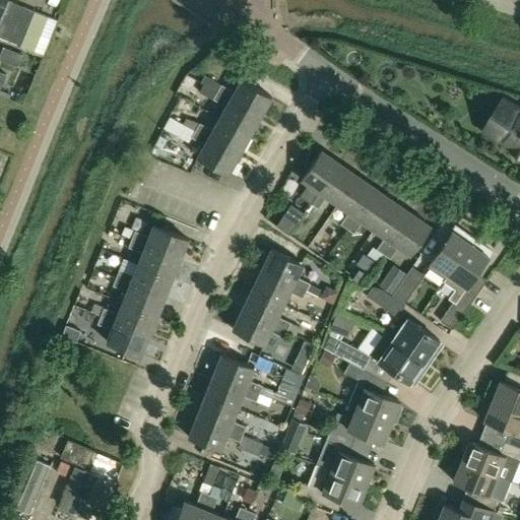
[(35,10),(8,0),(0,0),(0,36),(20,44),(35,10)]
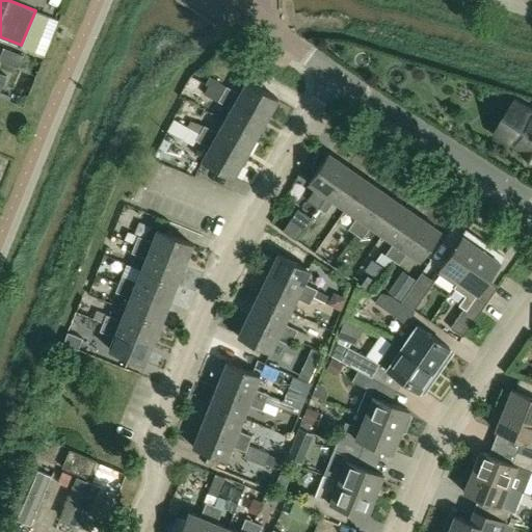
[(53,44),(59,15),(35,9),(29,38),(53,44)]
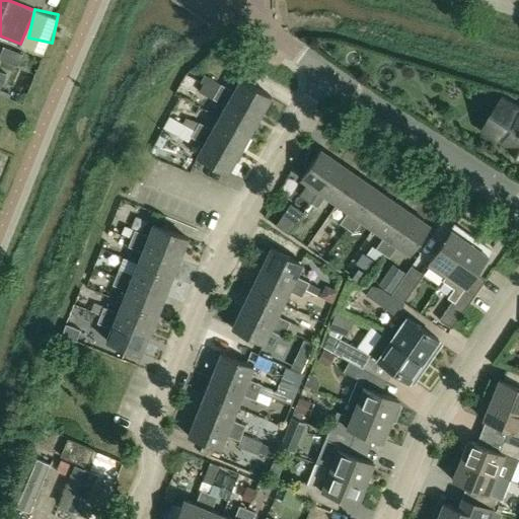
[(216,91),(260,116),(271,96),(239,79),(232,91),(220,84),(216,91)]
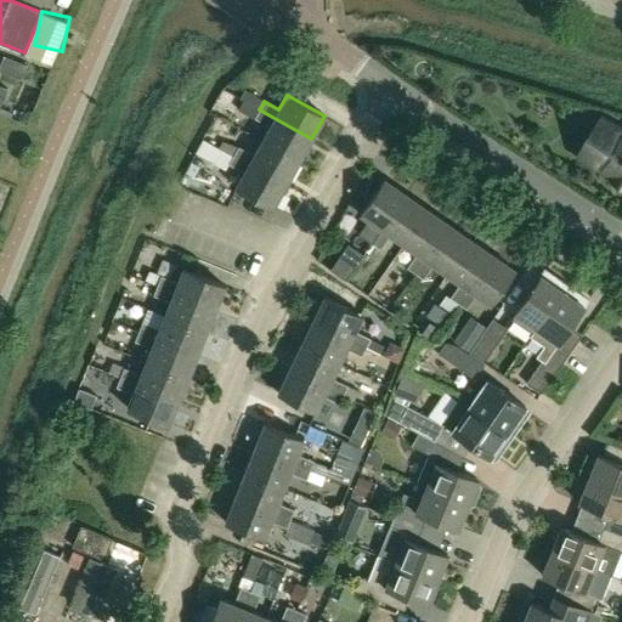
[(298,162),(311,139),(259,109),(254,118),(269,126),(261,141),(298,162)]
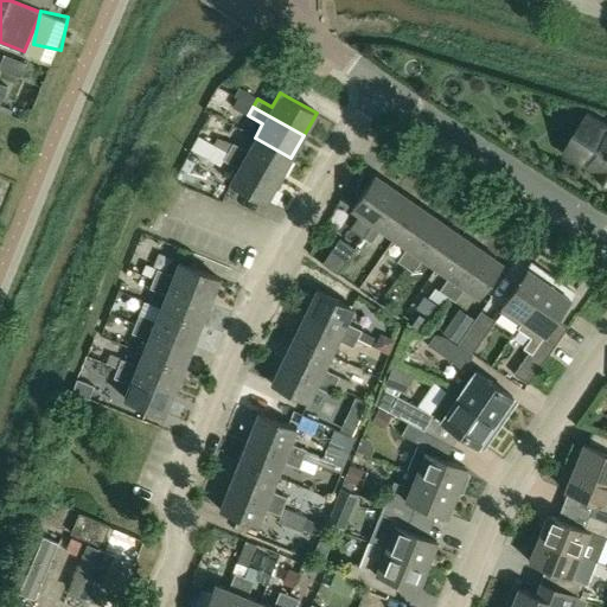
[(606,127),(600,123),(579,159),(598,171),(599,172),(599,171),(606,176),(606,127)]
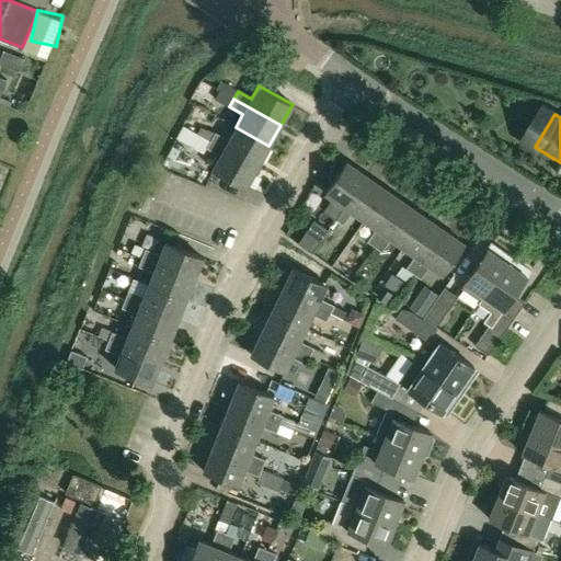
[(183,125),(176,138),(203,152),(205,148),(209,140),(183,125)]
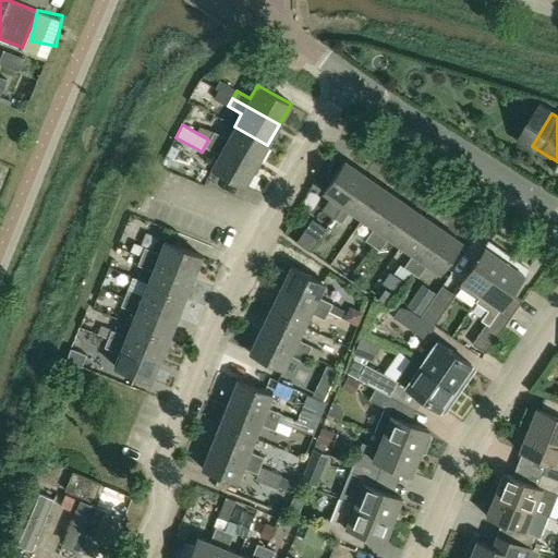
[(255,166),(267,145),(234,126),(227,138),(214,131),(208,140),(255,166)]
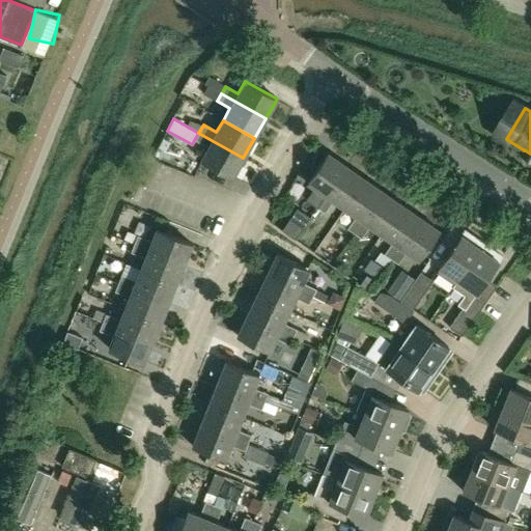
[(243,158),(198,133),(194,140),(207,147),(200,160),(232,177),(243,158)]
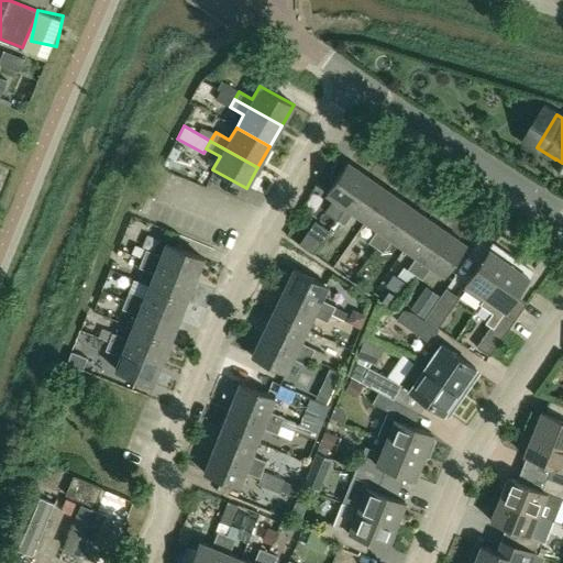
[(323,211),(329,216),(337,220),(367,176),(348,162),(326,194),(333,198),(323,211)]
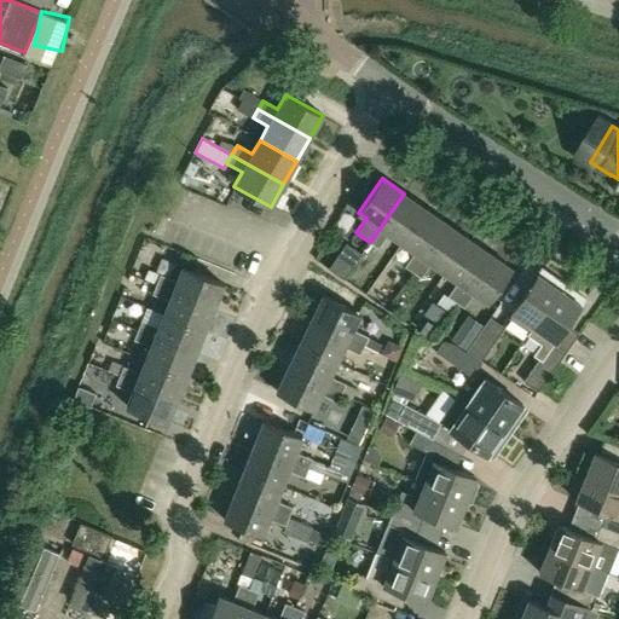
[(424,208),(404,194),(370,242),(377,248),(388,233),(400,243),(424,208)]
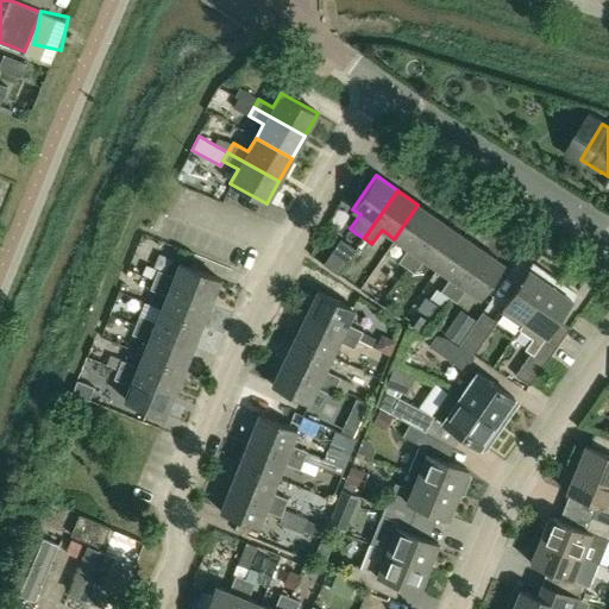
[(395,283),(406,268),(439,219),(418,205),(394,239),(408,248),(387,277),(395,283)]
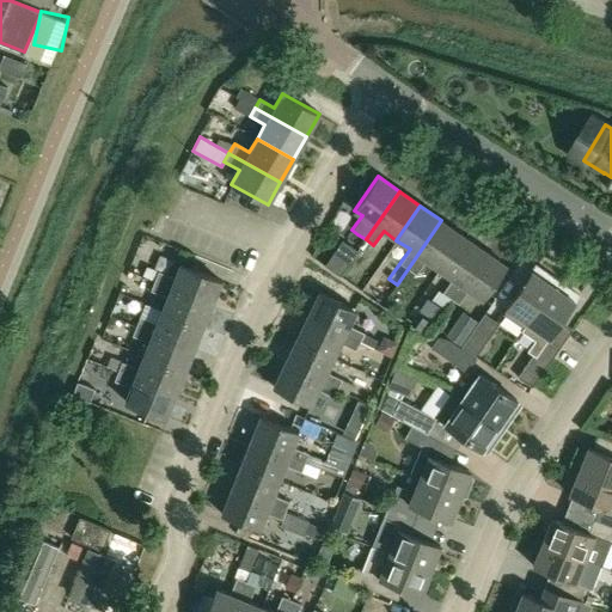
[(463,236),(441,220),(408,269),(416,275),(426,261),(439,269),(463,236)]
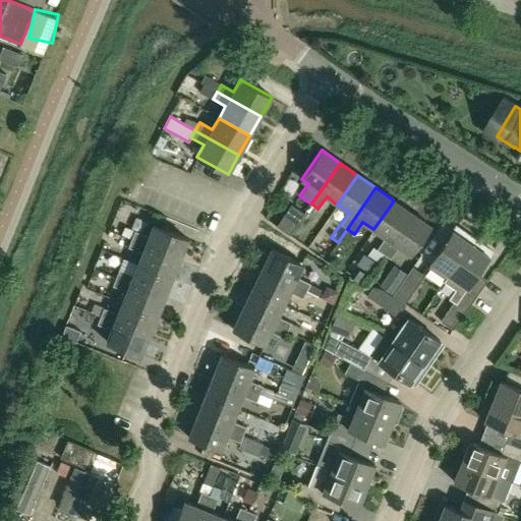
[(394,200),(373,229),(385,237),(377,249),(384,254),(412,213),(394,200)]
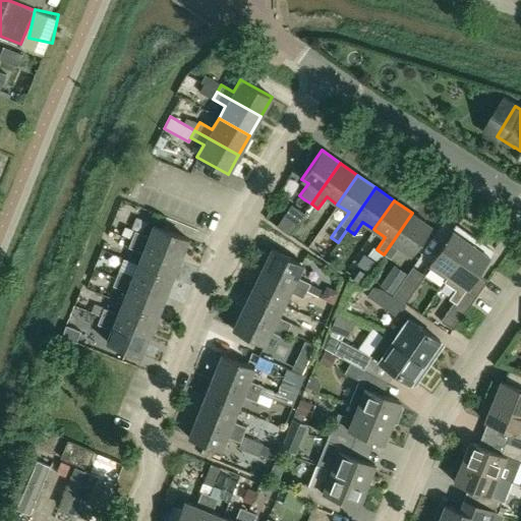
[(304,213),(291,204),(276,225),(290,235),(304,213)]
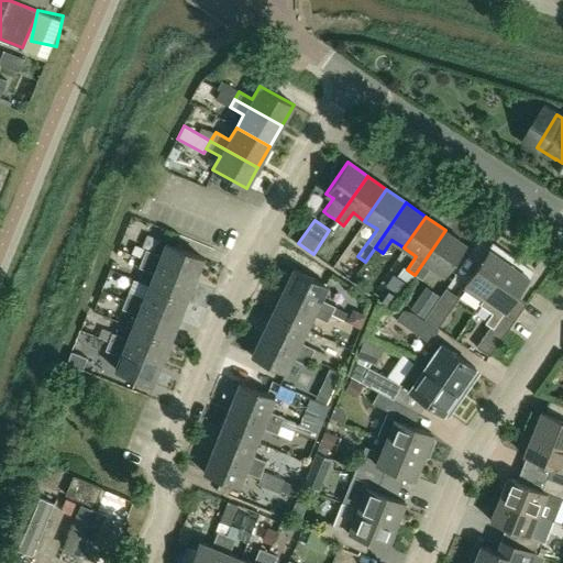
[(443,275),(465,244),(445,230),(415,275),(421,279),(431,266),(443,275)]
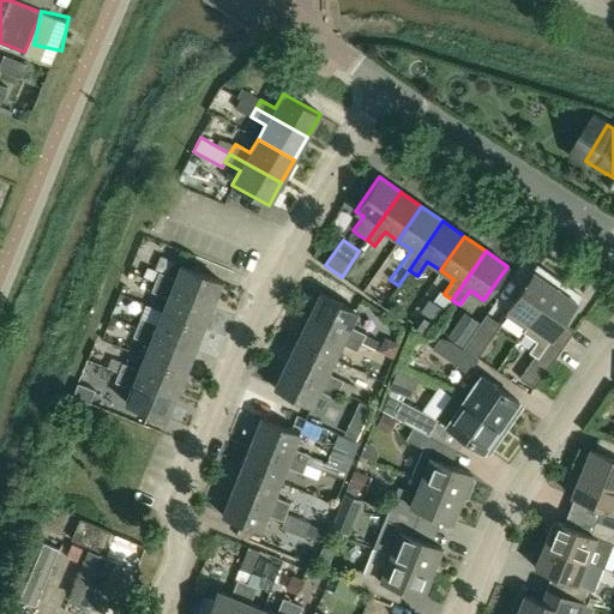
[(212,305),(222,282),(180,265),(175,278),(158,272),(155,281),(212,305)]
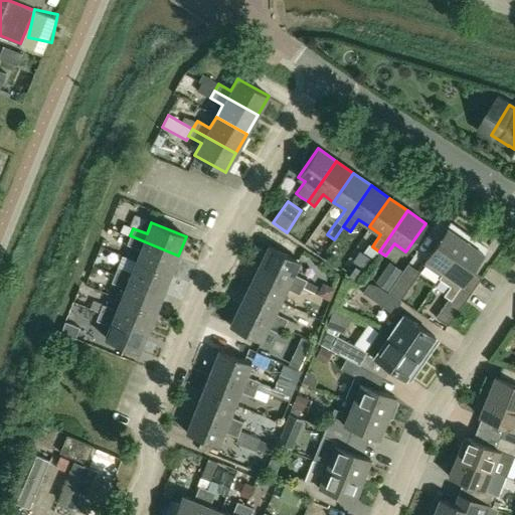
[(441,275),(468,235),(450,223),(425,259),(427,260),(424,264),(441,275)]
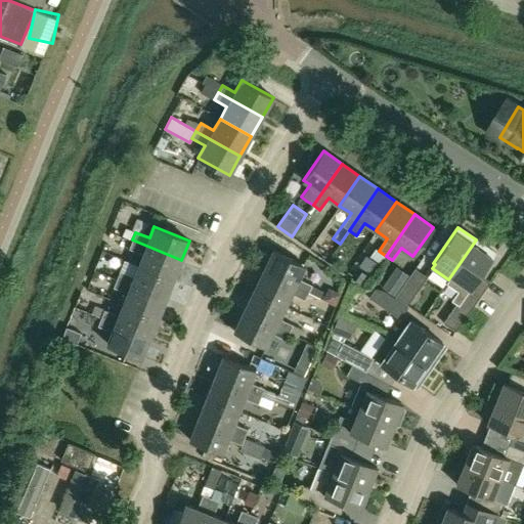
[(173,279),(181,260),(132,239),(128,249),(142,254),(138,265),(173,279)]
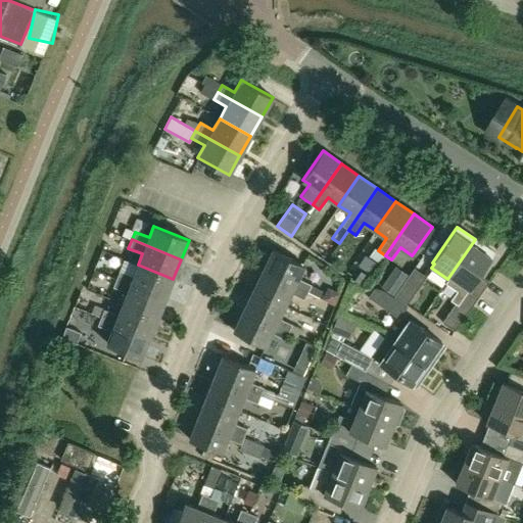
[(464,295),(490,256),(494,252),(475,239),(447,279),(445,283),(457,290),(450,299),(456,303),(442,323),(455,331),(474,302),(464,295)]
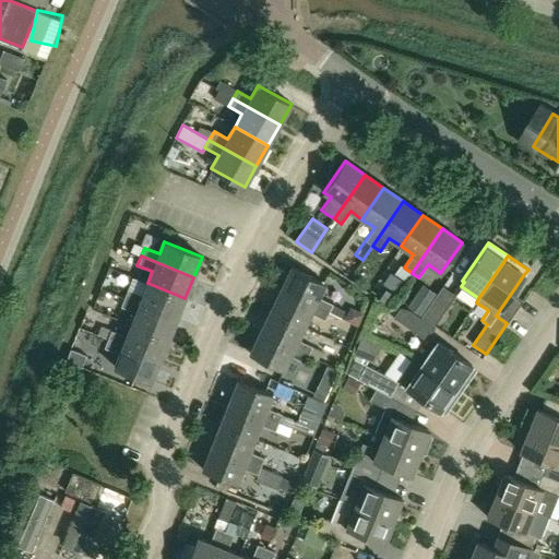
[(412,273),(404,268),(401,265),(395,272),(406,280),(412,273)]
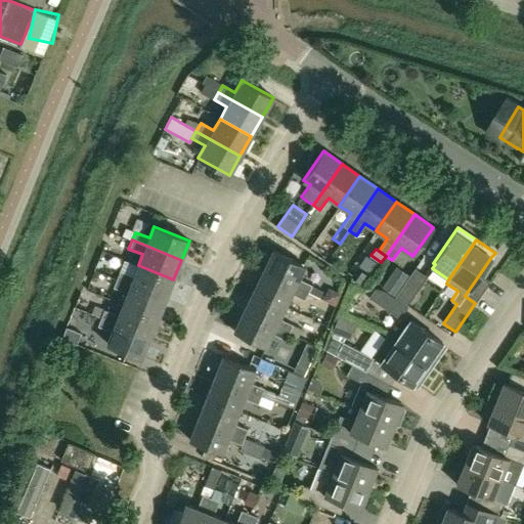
[(308,293),(312,285),(299,278),(305,266),(272,250),(263,270),(308,293)]
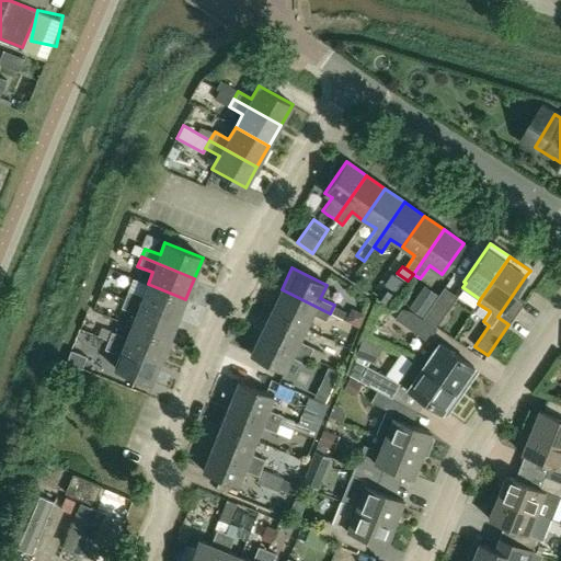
[(176,320),(185,299),(148,284),(142,296),(128,290),(124,299),(176,320)]
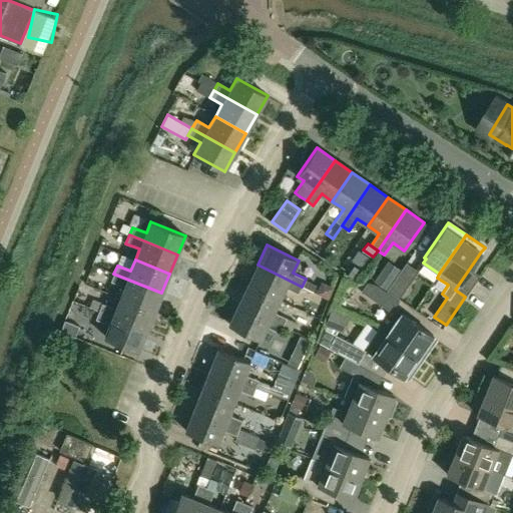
[(374,282),(377,284),(386,291),(401,270),(388,261),(374,282)]
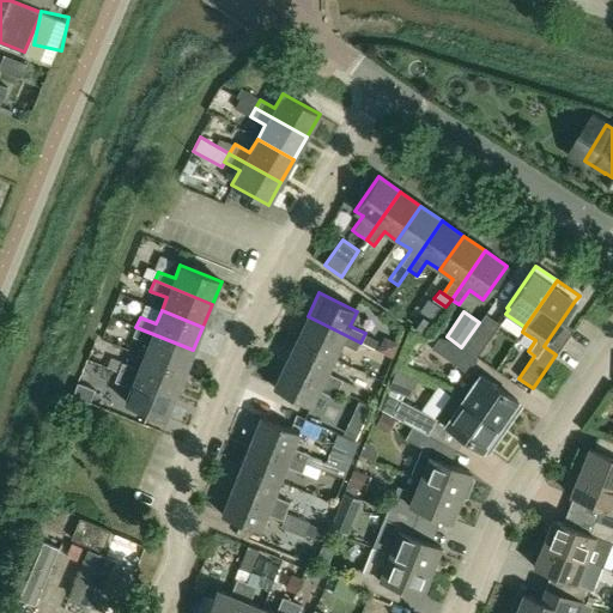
[(461,347),(477,357),(501,323),(485,313),(479,322),(461,347)]
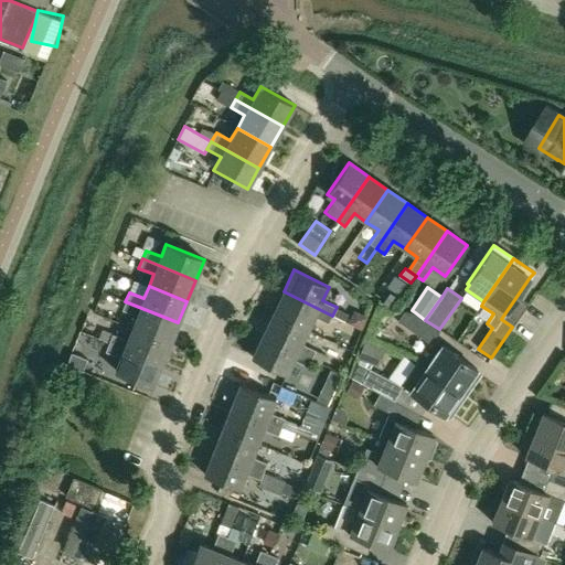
[(332,316),(284,291),(273,313),(308,330),(313,317),(328,323),(332,316)]
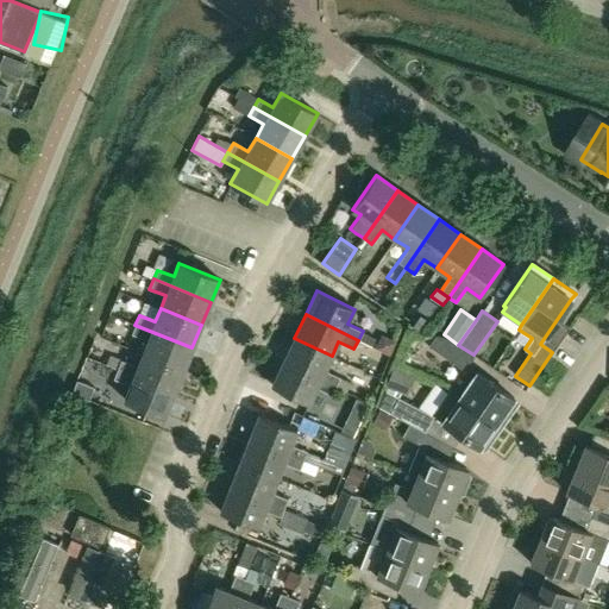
[(420,315),(413,327),(421,332),(428,321),(420,315)]
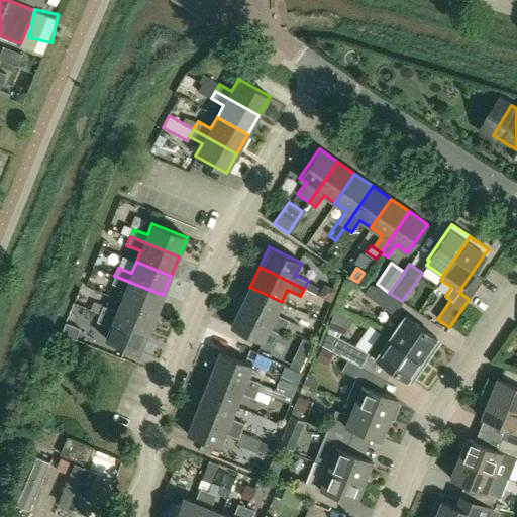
[(163,295),(114,276),(111,284),(125,289),(120,300),(156,314),(163,295)]
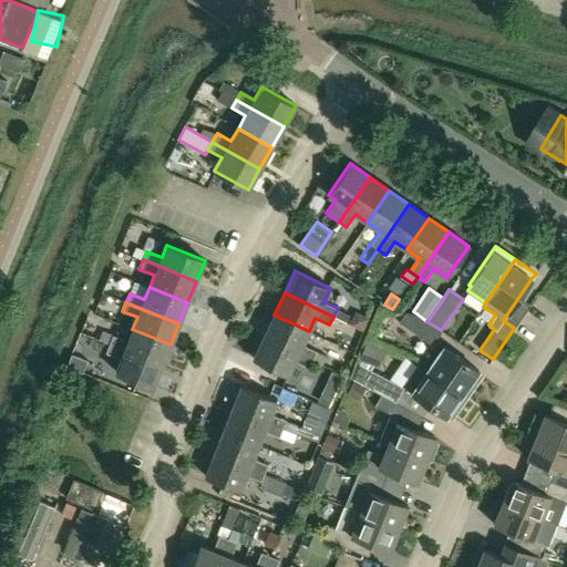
[(534,332),(545,316),(531,306),(494,358),(516,373),(542,337),(534,332)]
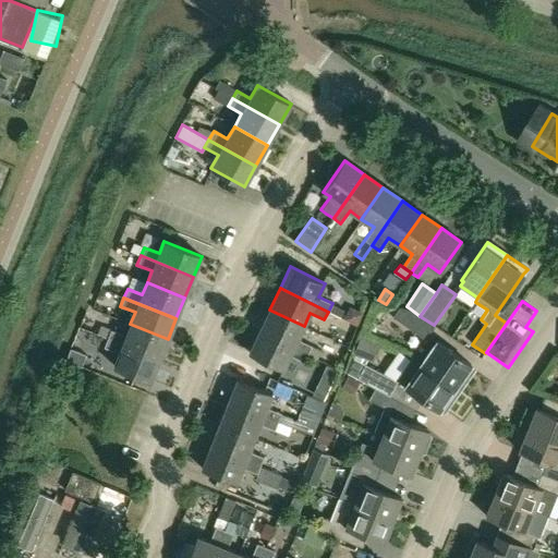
[(434,325),(420,316),(410,308),(399,306),(392,316),(426,339),(435,326),(434,325)]
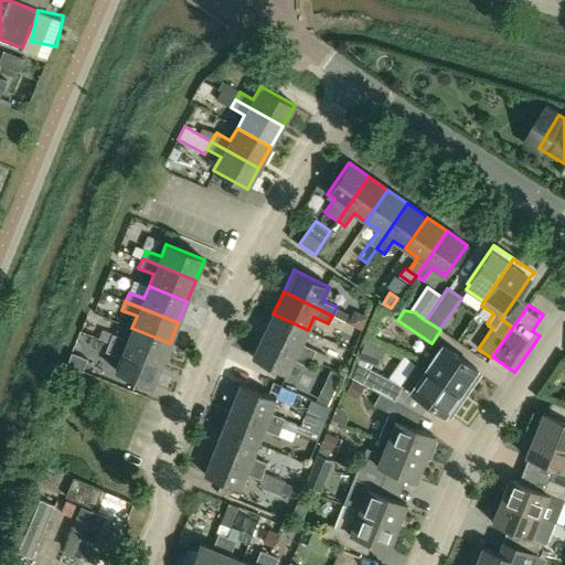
[(352,327),(364,332),(371,317),(359,311),(352,327)]
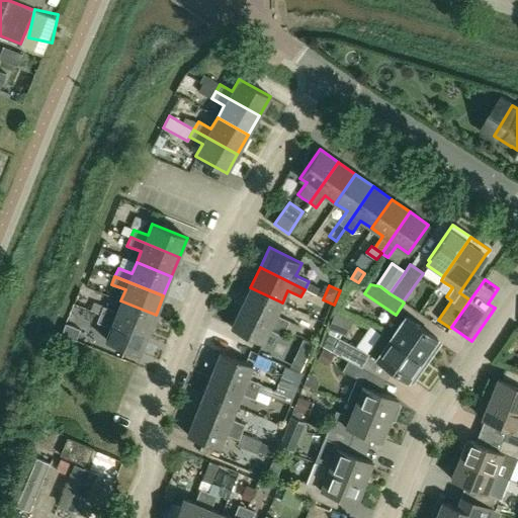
[(250,287),(240,307),(285,329),(289,321),(276,315),(282,303),(250,287)]
